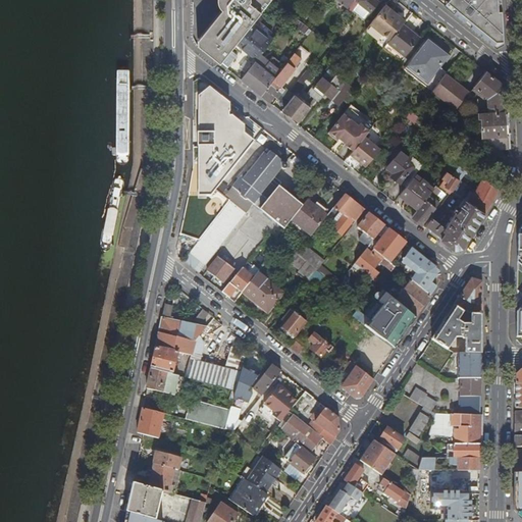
[(210,55),(221,63),(233,48),(237,44),(253,23),(271,0),(220,0),(220,1),(221,2),(221,3),(222,4),(223,4),(223,5),(224,5),(225,6),(226,6),(223,10),(222,9),(199,40),(199,46),(210,55)]
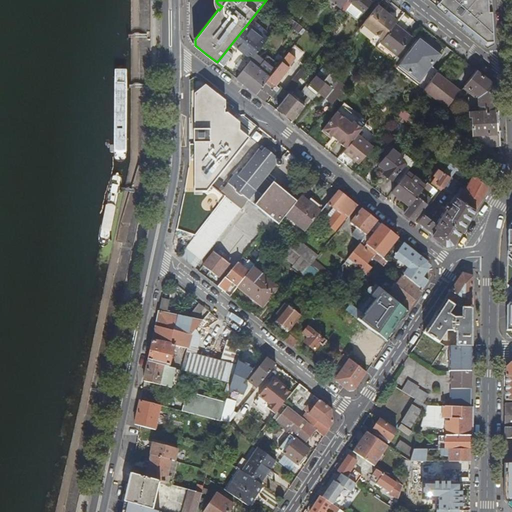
[(346,0),(341,7),(346,10),(347,10),(357,18),(363,11),(371,1),(369,0),(346,0)]
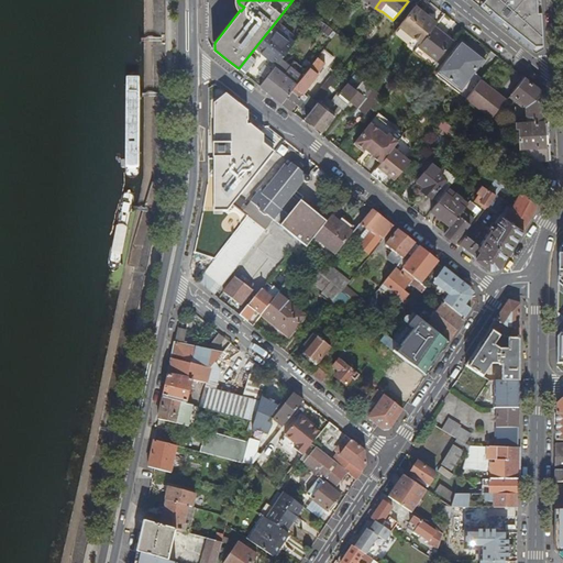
[(483,0),(478,6),(534,51),(542,46),(539,0),(483,0)]
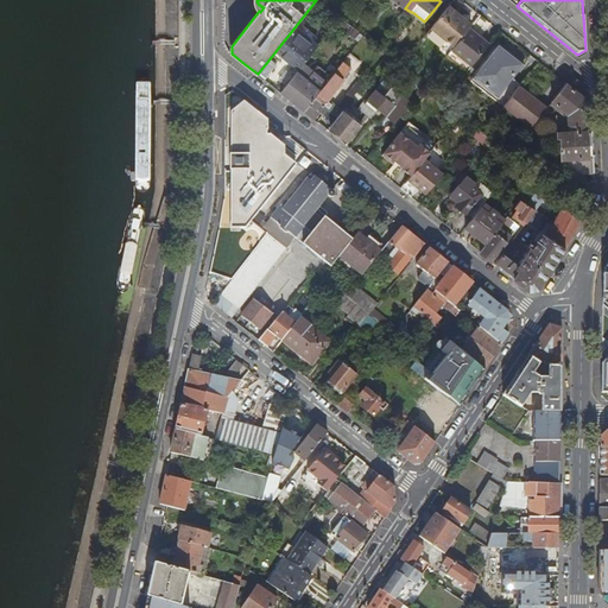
[(473,25),(449,6),(426,35),(436,42),(442,35),(456,45),(473,25)]
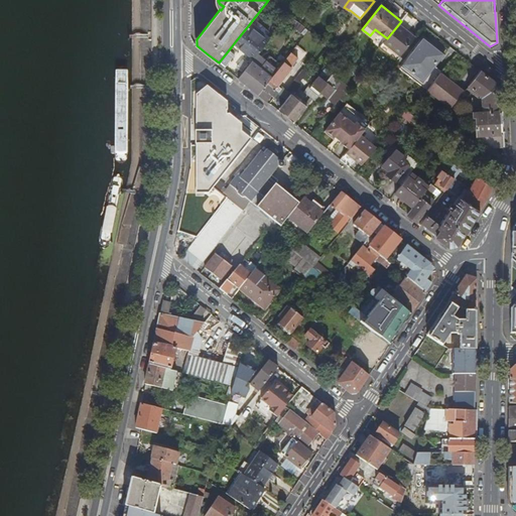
[(254,26),(266,36),(270,32),(257,22),(254,26)]
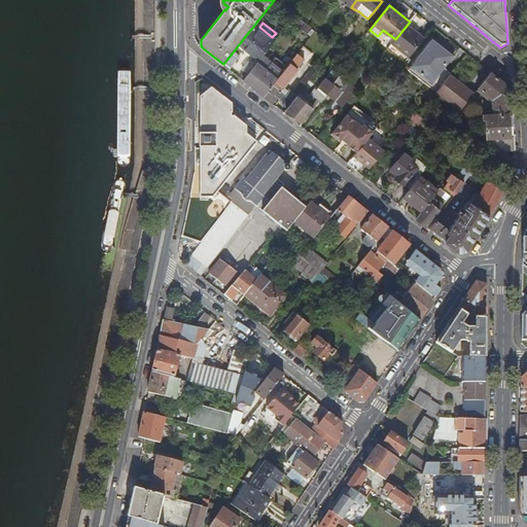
[(239,44),(259,61),(264,56),(276,41),(272,37),(259,27),(255,24),(239,44)]
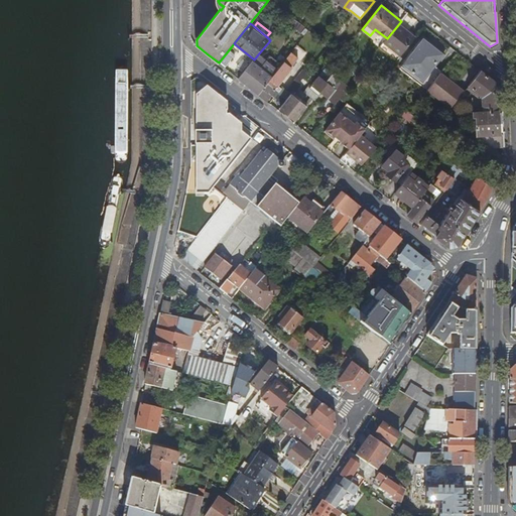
[(401,54),(415,37),(399,24),(385,41),(401,54)]
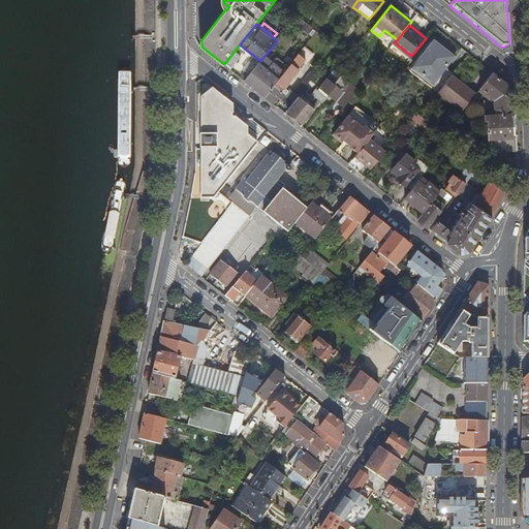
[(438,93),(439,92),(452,76),(443,70),(454,58),(441,48),(442,45),(435,40),(414,67),(433,82),(430,87),(438,93)]
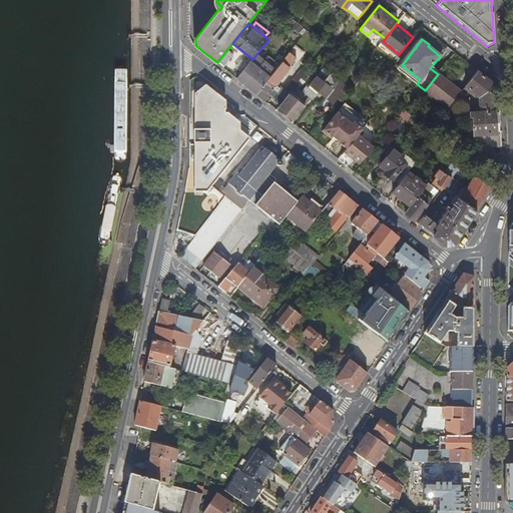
[(229,47),(249,63),(252,59),(232,43),(229,47)]
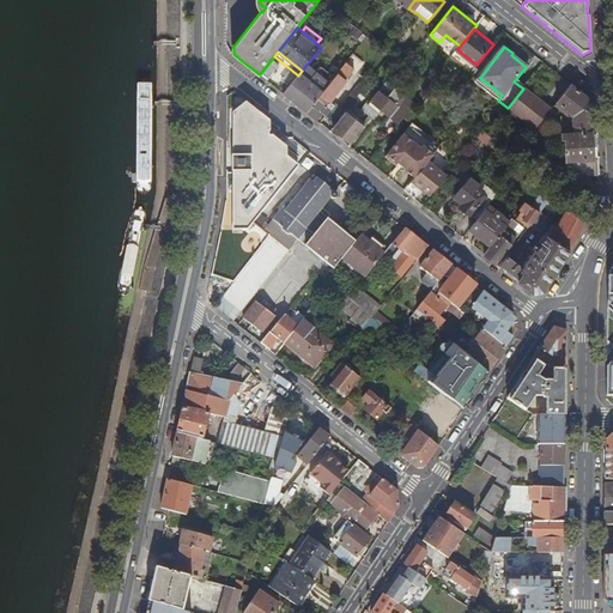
[(323,92),(319,98),(332,109),(334,105),(329,102),(346,82),(346,80),(350,76),(351,77),(356,70),(347,62),(326,90),(323,92)]
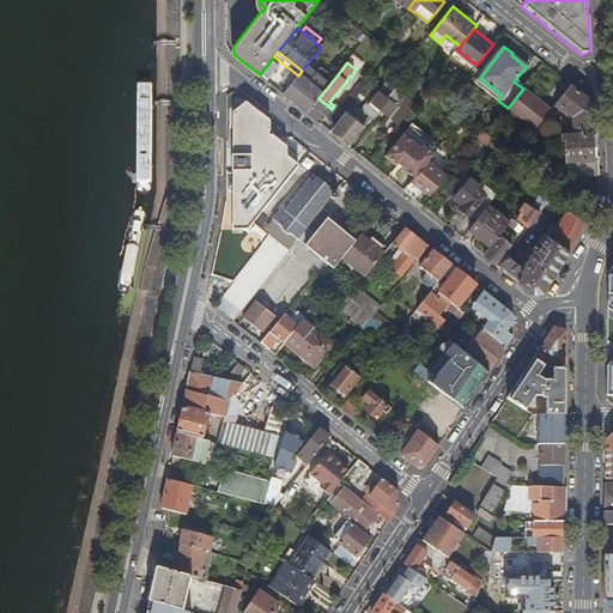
[(317,73),(307,65),(302,71),(298,76),(284,93),(286,96),(307,113),(319,98),(323,92),(311,82),(317,73)]
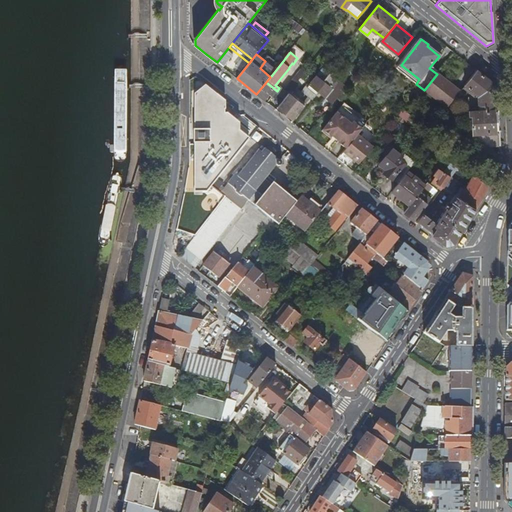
[(274,68),(265,61),(260,68),(270,77),(272,75),(270,73),(274,68)]
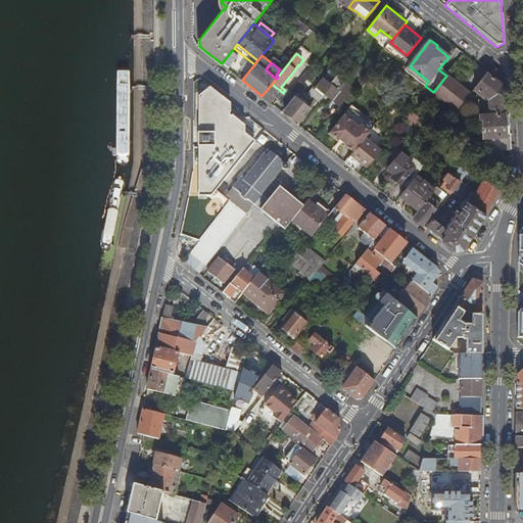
[(366,73),(359,67),(354,73),(361,79),(366,73)]
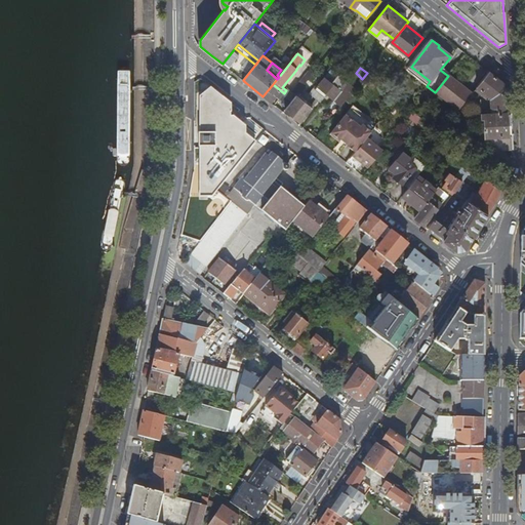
[(295,95),(296,95),(314,75),(310,72),(292,92),(295,95)]
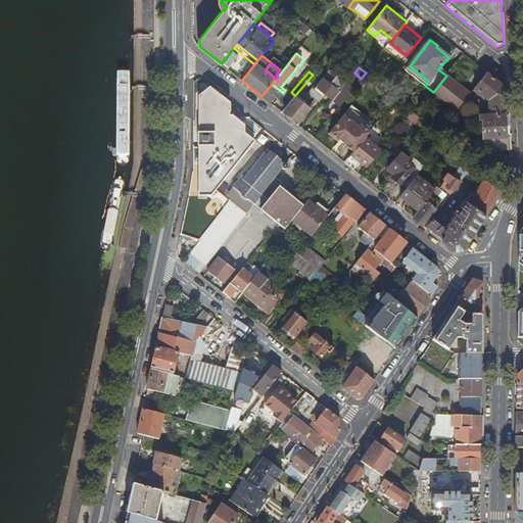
[(491,150),(510,148),(509,117),(507,92),(504,85),(500,82),(492,76),(487,72),(475,87),(487,96),(488,98),(489,110),(480,110),(480,117),(478,117),(479,138),(484,138),(484,136),(488,136),(489,148),(488,150),(490,151),(491,150)]
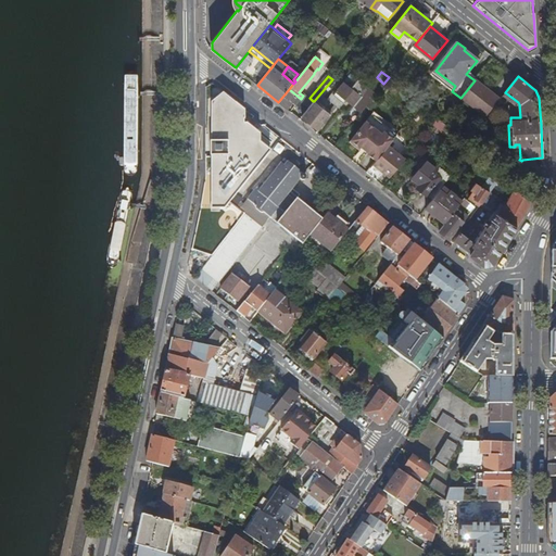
[(487,116),(492,109),(501,98),(476,78),(475,80),(462,97),(487,116)]
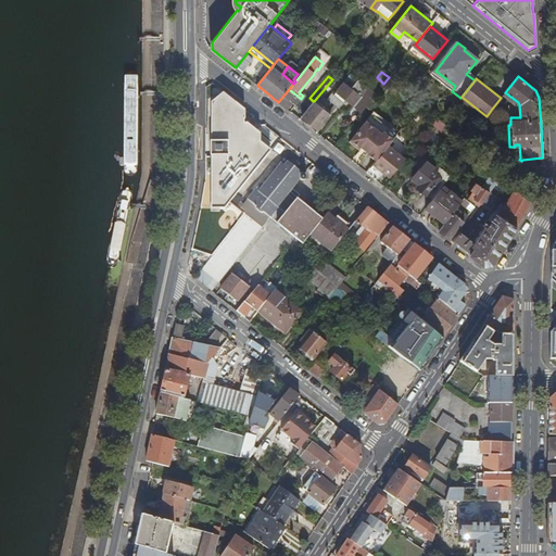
[(344,98),(354,105),(369,87),(359,79),(352,88),(344,83),(335,95),(342,101),(344,98)]
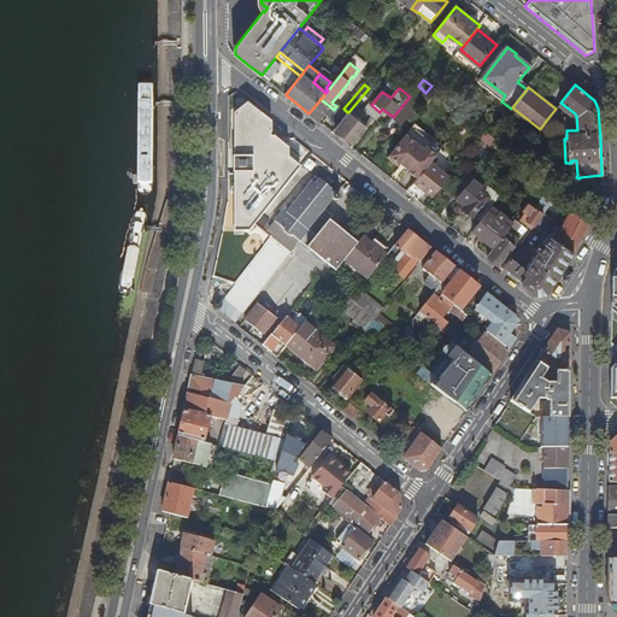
[(229,98),(229,125),(246,128),(253,106),(236,93),(229,98)]
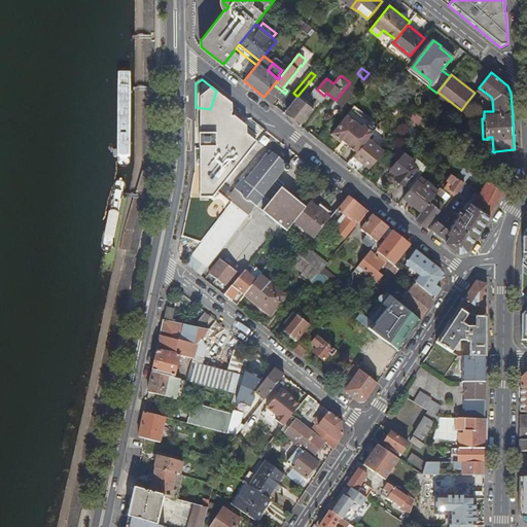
[(336,100),(342,106),(356,89),(350,82),(336,100)]
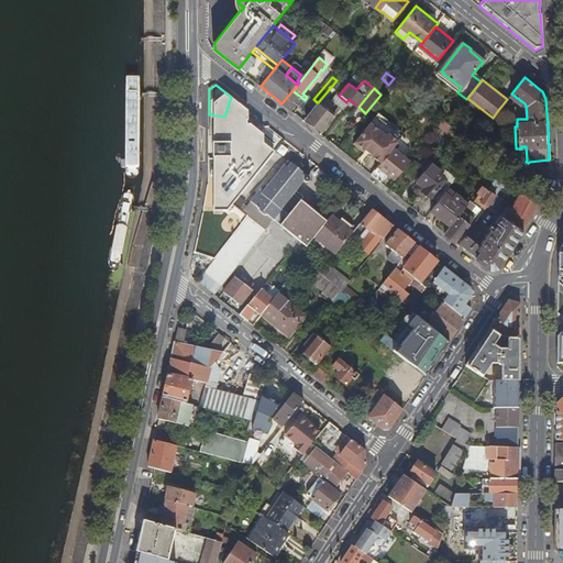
[(293,90),(282,103),(287,108),(290,110),(296,103),(299,106),(305,100),(293,90)]
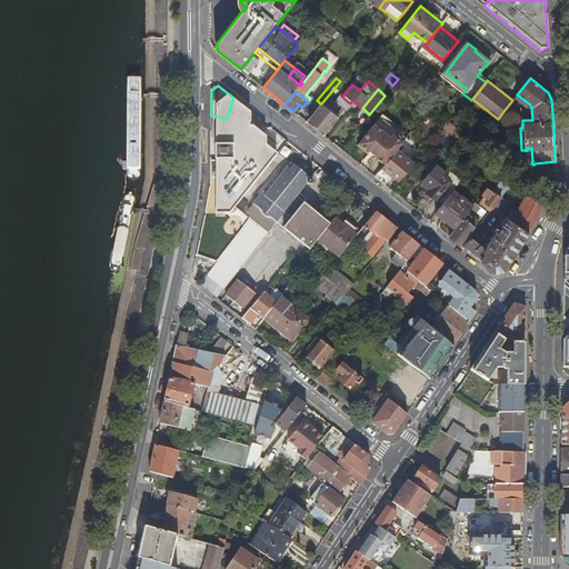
[(527,113),(530,105),(517,95),(512,100),(503,111),(519,123),(520,118),(522,120),(527,113)]
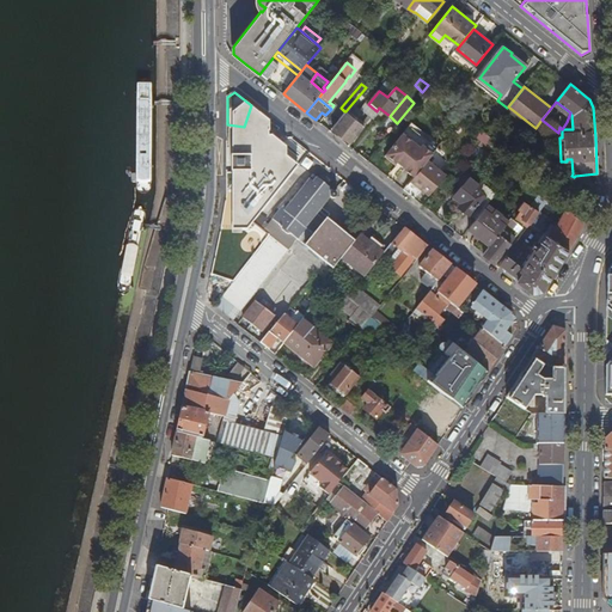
[(344,111),(332,128),(342,135),(350,142),(363,127),(346,111),(344,111)]
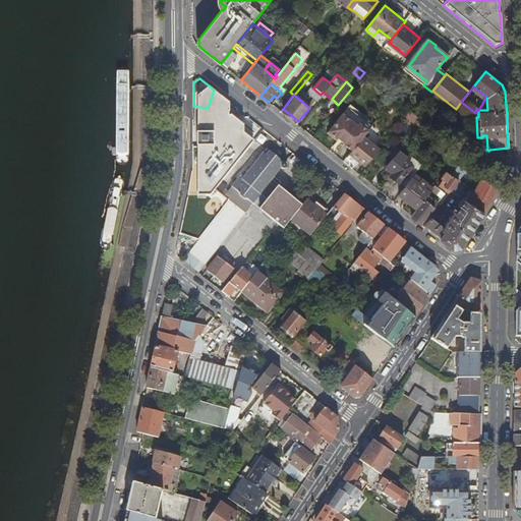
[(362,120),(371,127),(374,123),(350,104),(345,110),(360,122),(362,120)]
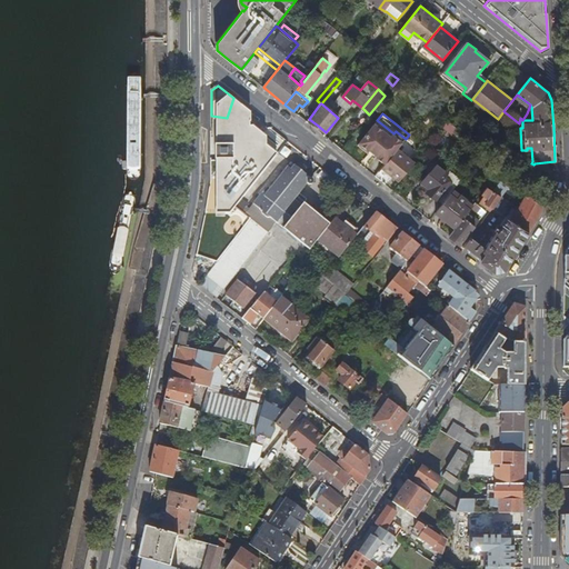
[(376,156),(386,163),(399,148),(406,139),(396,131),(393,133),(377,120),(360,142),(369,150),(370,149),(377,155),(376,156)]
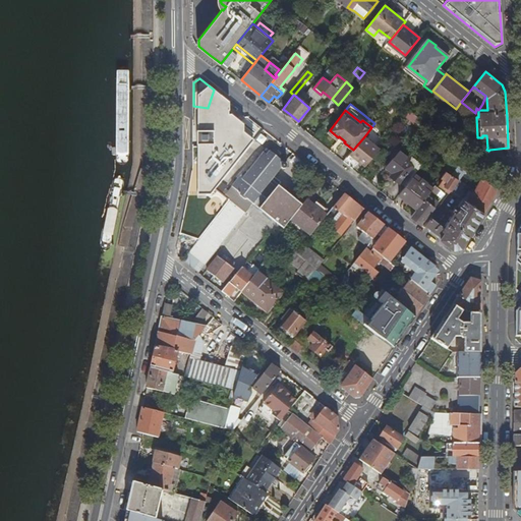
[(422,119),(414,113),(411,110),(407,115),(418,124),(422,119)]
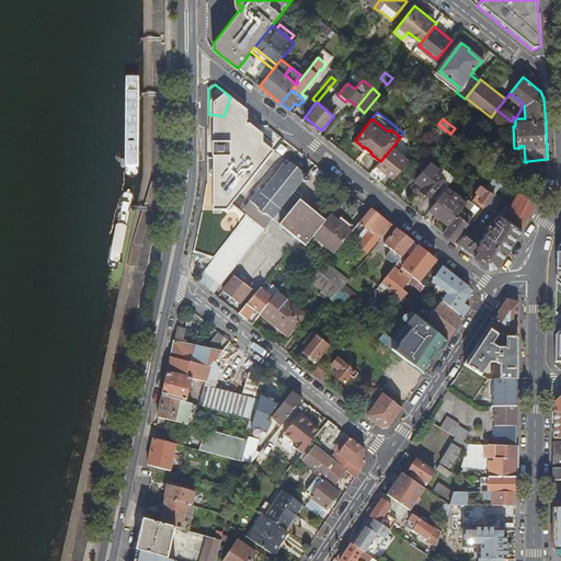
[(380,161),(375,168),(386,175),(388,173),(393,178),(398,171),(399,172),(401,170),(410,159),(393,146),(380,161)]
